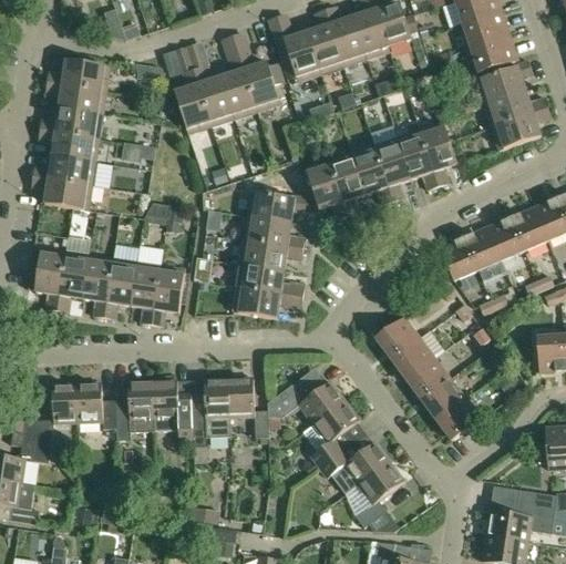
[(363,13),(351,17),(364,59),(389,51),(388,45),(387,47),(371,0),(358,0),(363,13)]
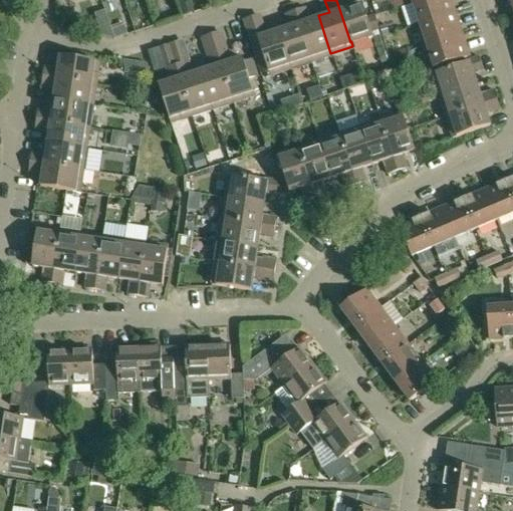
[(361,1),(351,5),(349,0),(336,0),(350,42),(351,41),(371,35),(376,49),(385,46),(372,12),(365,15),(361,1)]
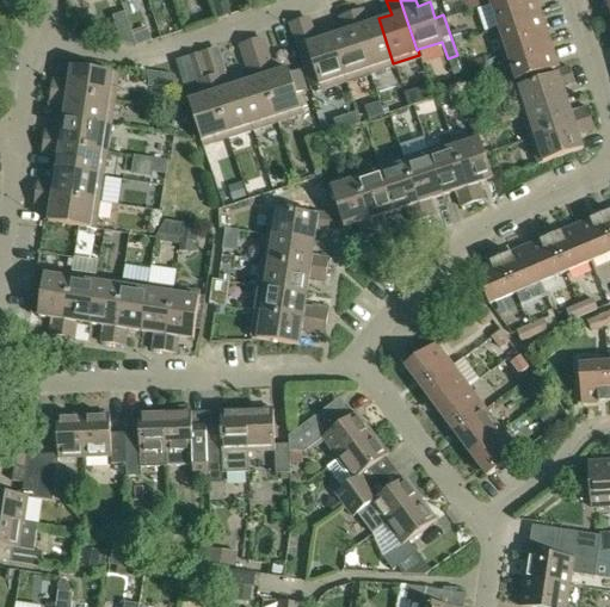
[(490,0),(498,26),(541,12),(536,0),(490,0)]
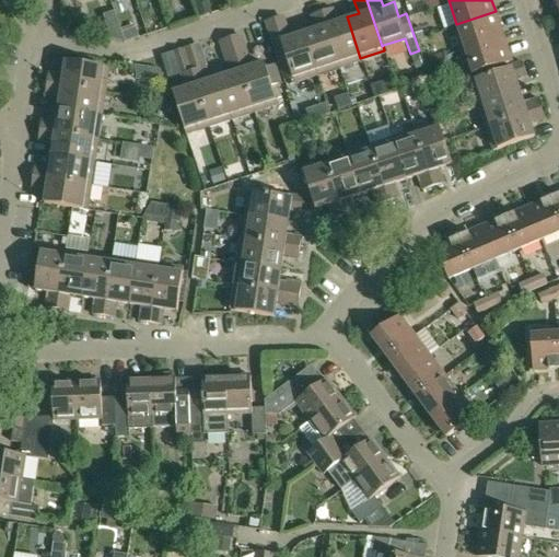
[(347,16),(338,20),(333,6),(321,10),(339,66),(360,58),(347,16)]
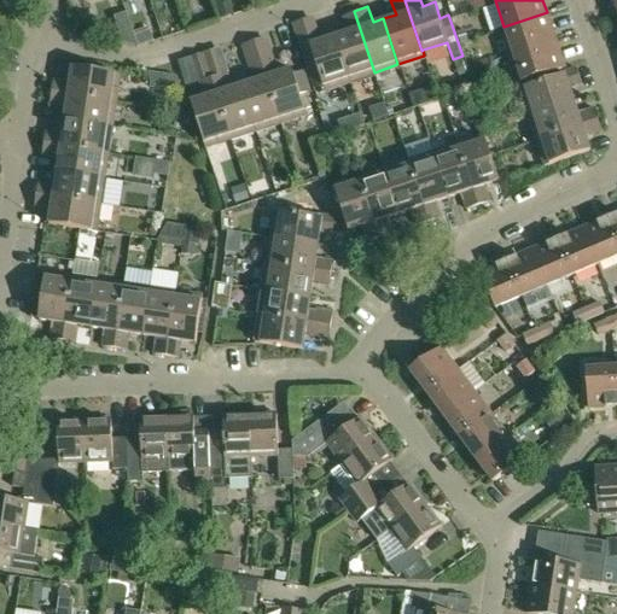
[(347,30),(333,35),(349,80),(374,72),(354,11),(341,15),(347,30)]
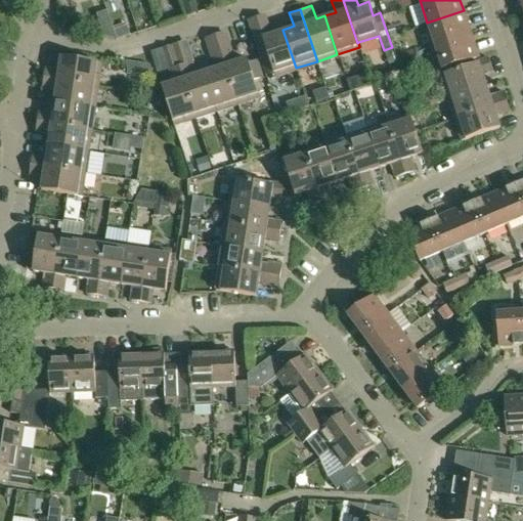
[(427,23),(434,45),(471,33),(464,10),(427,23)]
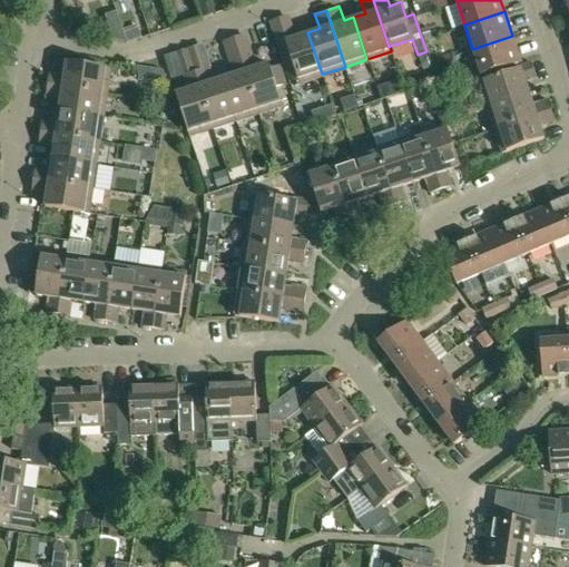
[(137,25),(123,30),(126,40),(141,36),(137,25)]
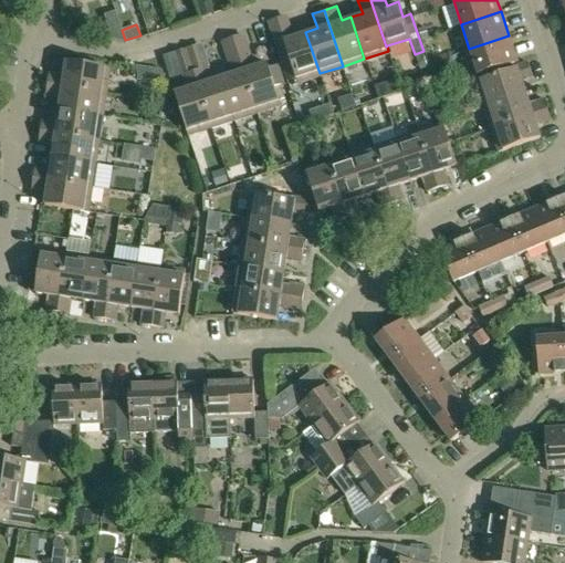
[(416,27),(420,38),(428,35),(424,24),(416,27)]
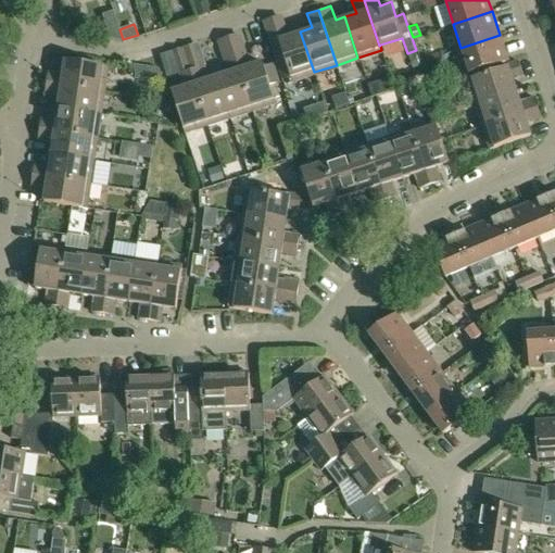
[(91,35),(122,39),(117,25),(103,28),(102,26),(90,29),(91,35)]
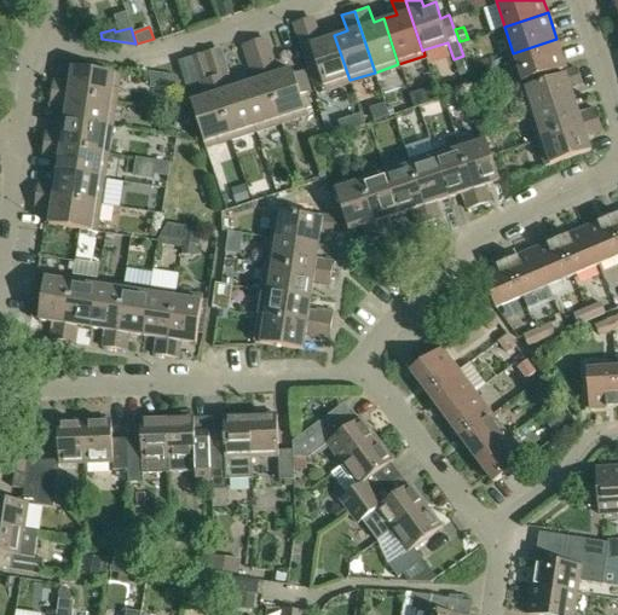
[(309,75),(318,73),(324,88),(350,80),(334,35),(309,44),(307,38),(298,41),(309,75)]
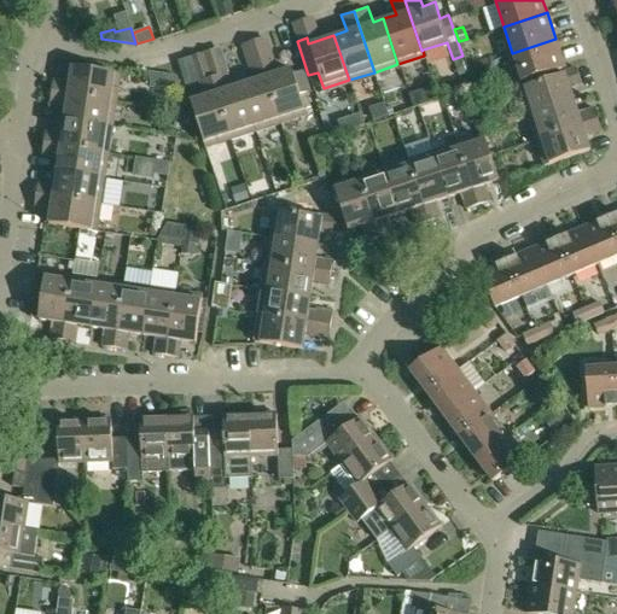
[(512,53),(522,80),(564,66),(556,39),(512,53)]
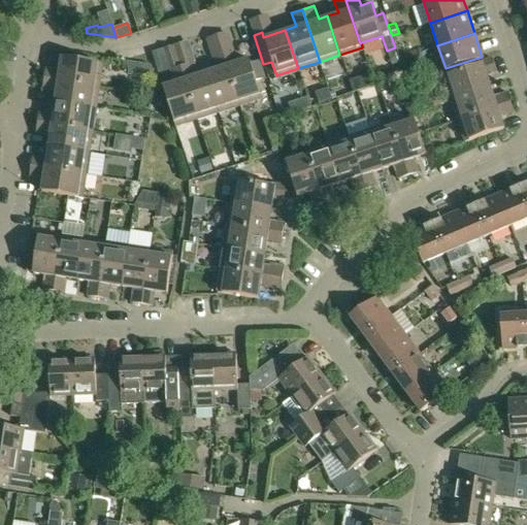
[(259,58),(250,61),(249,58),(237,61),(233,46),(221,51),(238,103),(261,96),(255,78),(265,76),(259,58)]
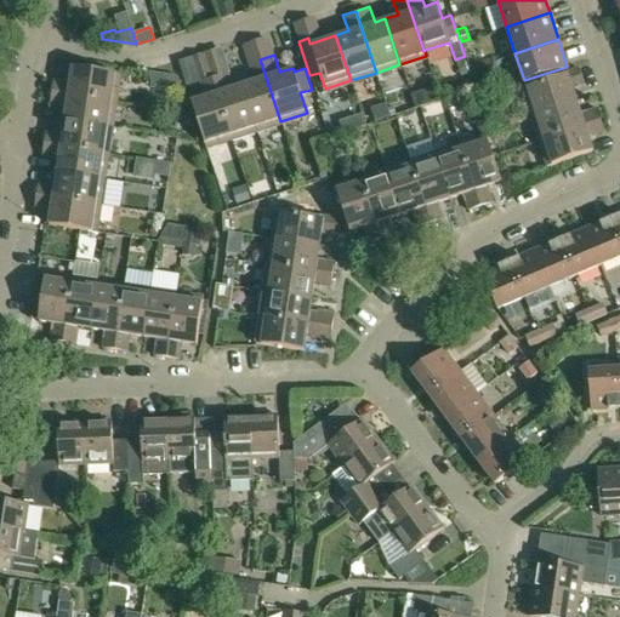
[(252,80),(240,84),(255,130),(280,121),(260,60),(248,64),(252,80)]
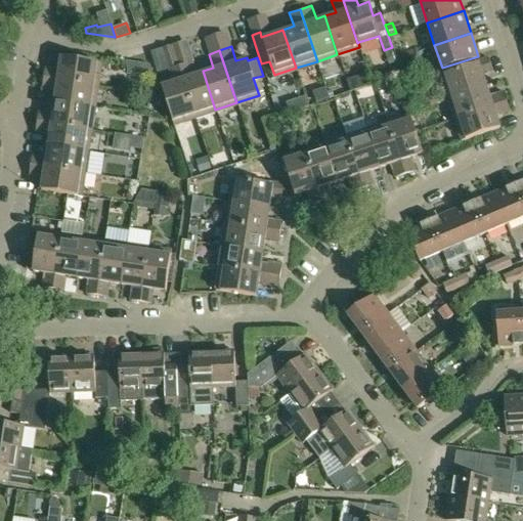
[(477,57),(478,61),(439,74),(446,96),(485,83),(482,73),(492,70),(487,54),(477,57)]
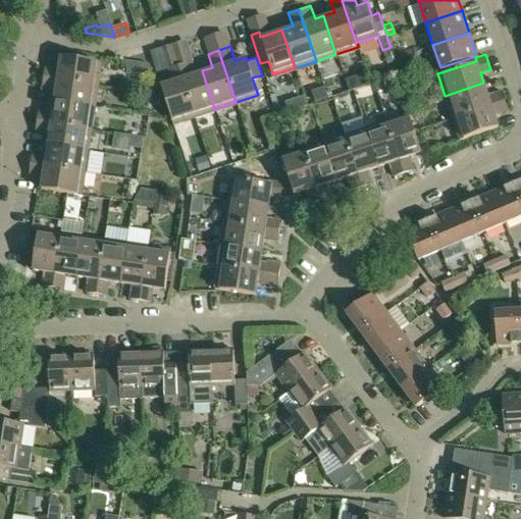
[(60,55),(58,66),(44,64),(43,74),(97,83),(100,61),(60,55)]
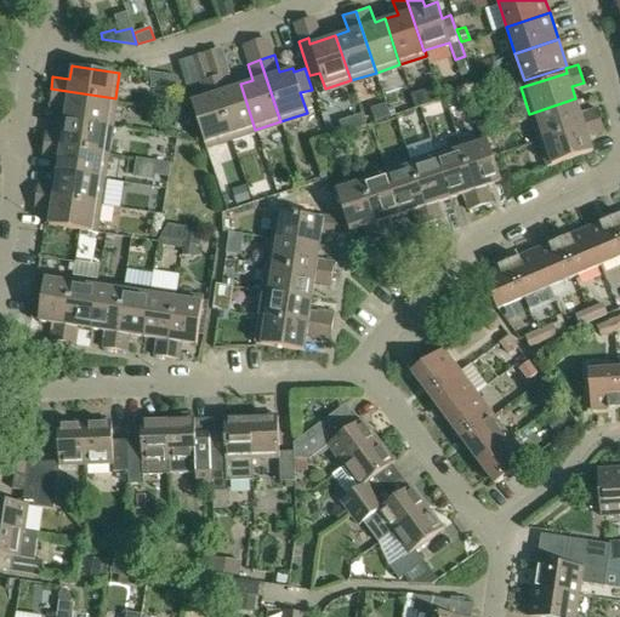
[(168,72),(169,85),(180,84),(176,73),(168,72)]
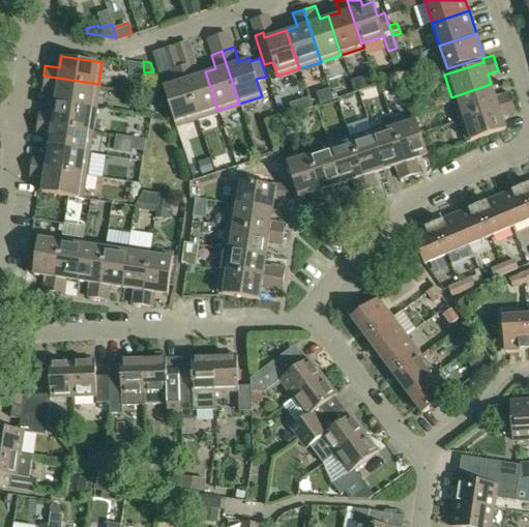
[(205,71),(196,75),(192,61),(180,64),(197,117),(217,111),(205,71)]
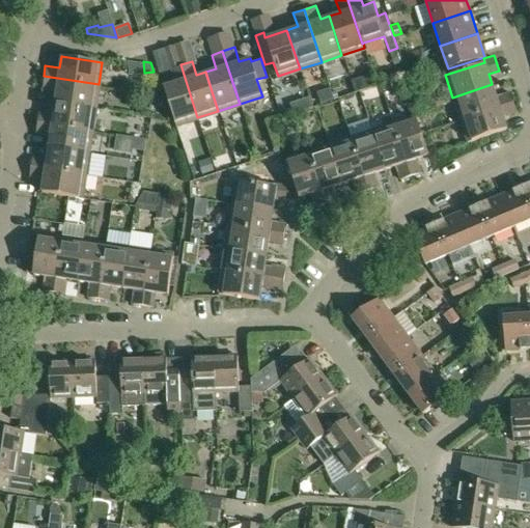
[(174,82),(163,85),(175,124),(197,117),(180,64),(169,68),(174,82)]
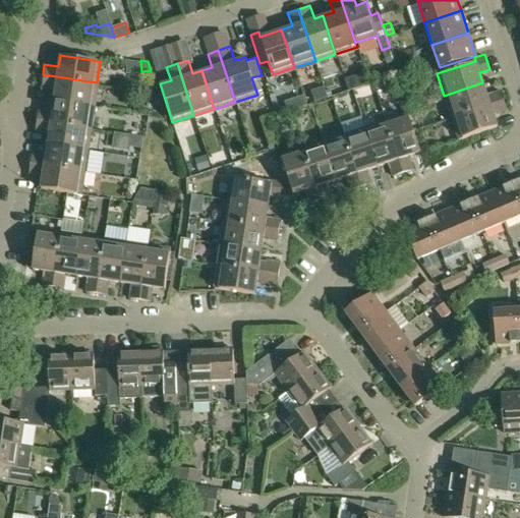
[(55,88),(54,99),(94,104),(97,82),(43,74),(41,85),(55,88)]
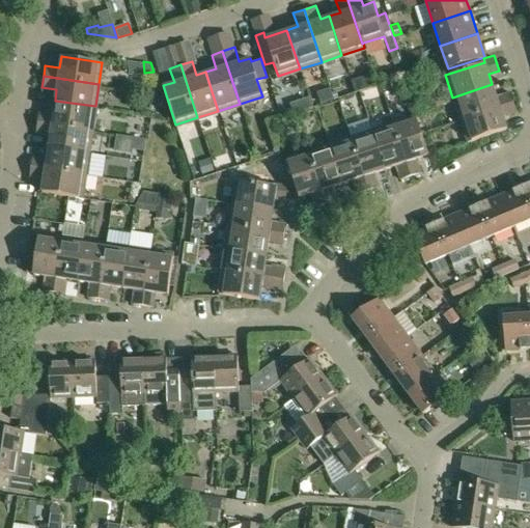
[(452,98),(459,118),(512,101),(509,89),(495,94),(492,84),(452,98)]
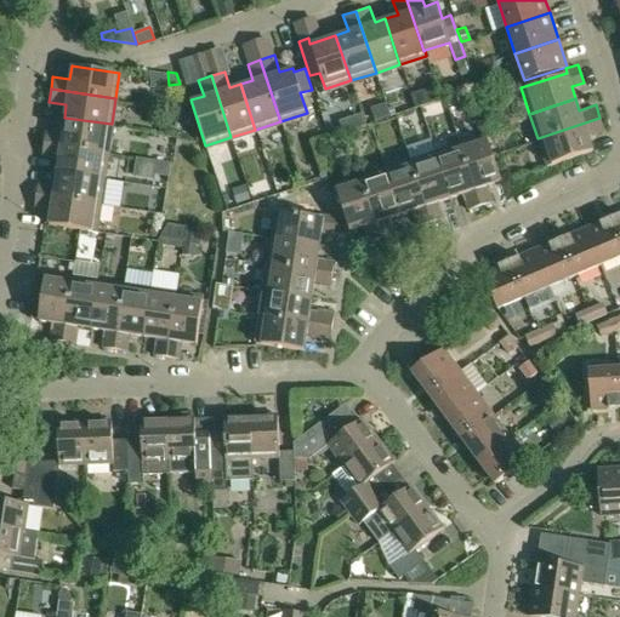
[(64,118),(62,131),(45,127),(43,141),(108,150),(112,124),(64,118)]
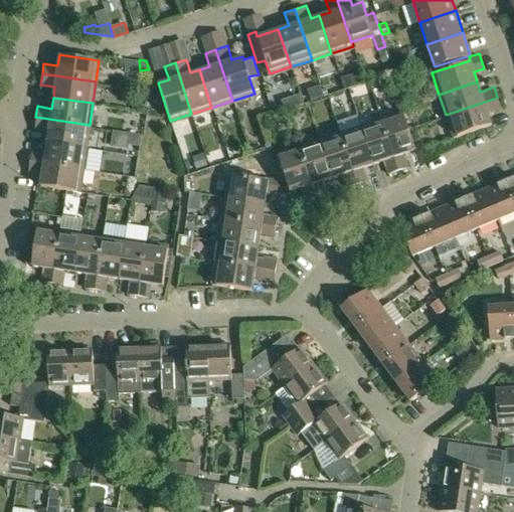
[(453,137),(491,124),(487,114),(501,109),(497,98),(446,115),(453,137)]
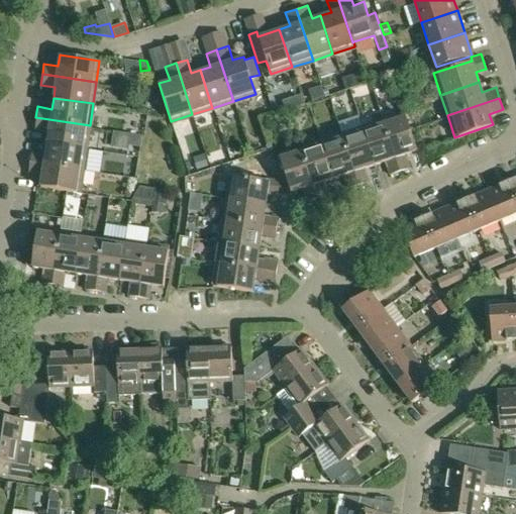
[(405,152),(415,149),(416,149),(404,111),(383,118),(400,170),(410,167),(405,152)]
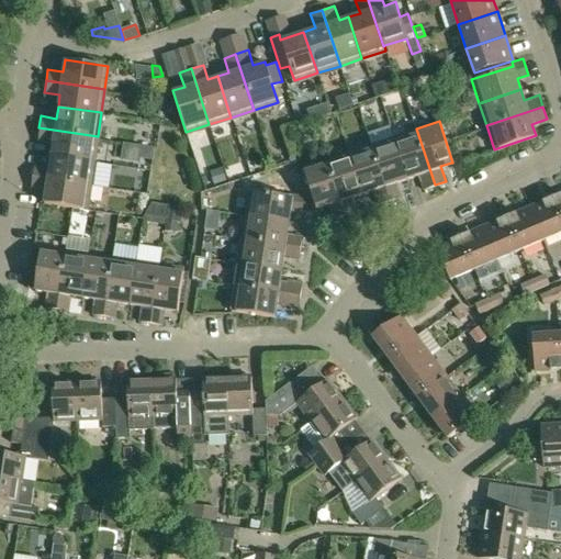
[(53,142),(51,154),(93,159),(98,136),(38,127),(37,138),(53,142)]
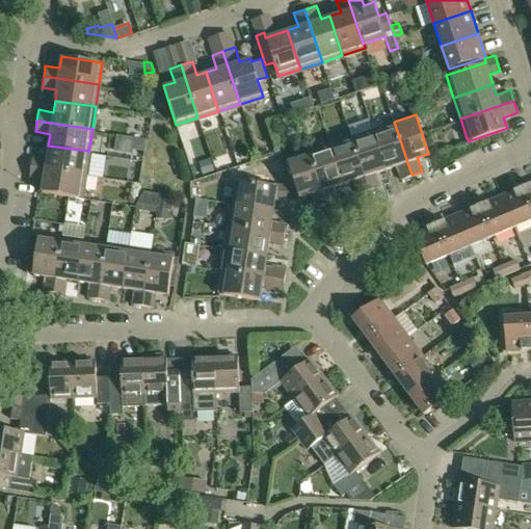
[(385,167),(395,164),(400,179),(412,175),(394,122),(372,129),(385,167)]
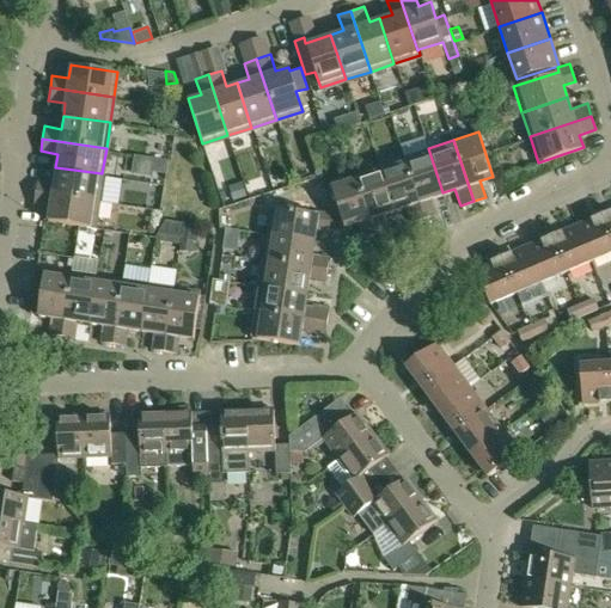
[(428,148),(404,155),(423,216),(437,213),(431,197),(443,192),(428,148)]
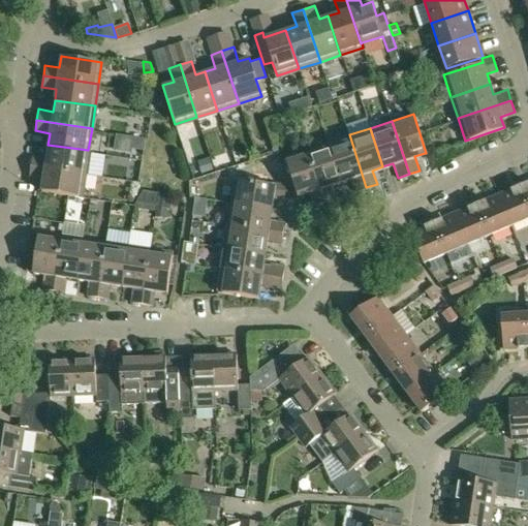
[(341,181),(350,178),(354,191),(366,187),(349,134),(328,142),(341,181)]
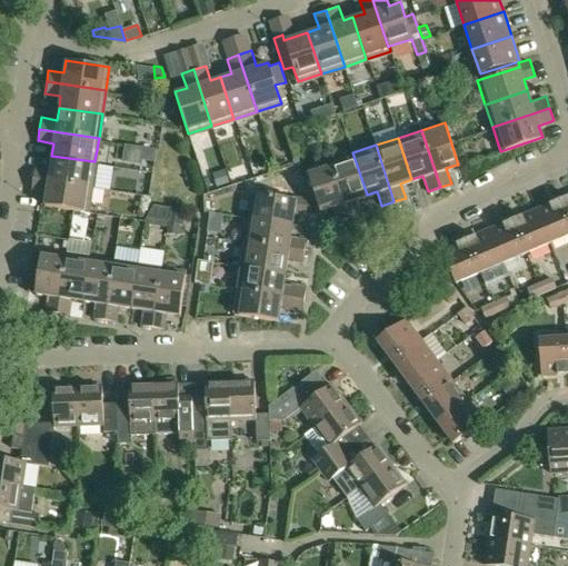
[(142,146),(140,158),(153,160),(156,147),(142,146)]
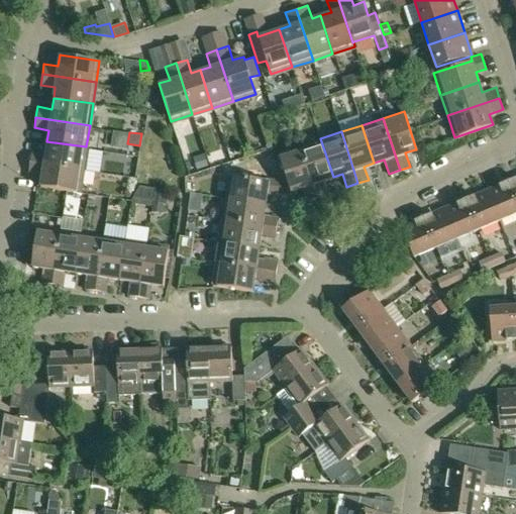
[(320,138),(299,145),(316,197),(327,193),(322,180),(333,177),(320,138)]
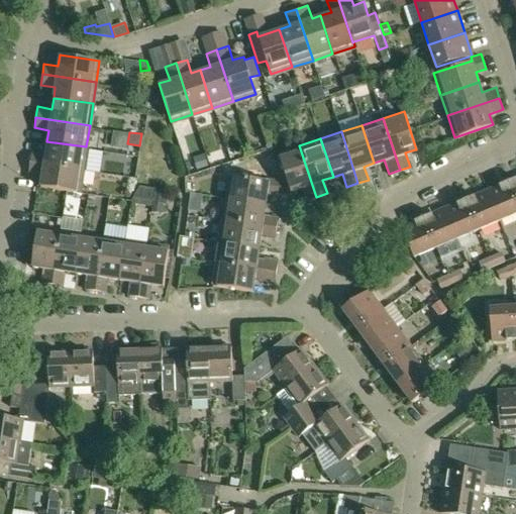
[(46,141),(45,151),(30,150),(29,161),(83,169),(86,146),(46,141)]
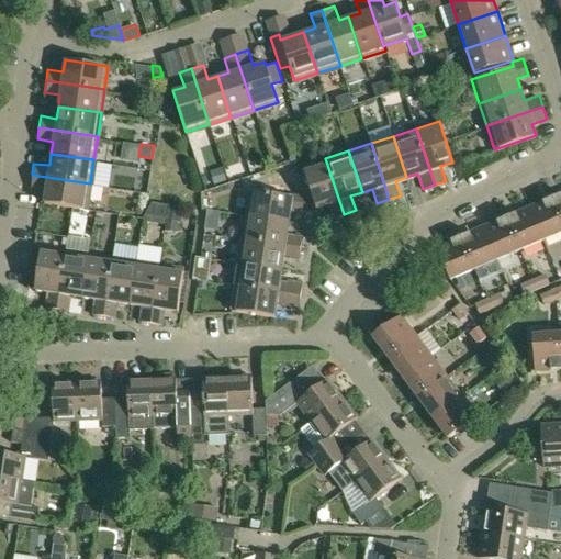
[(302,166),(315,208),(327,203),(333,219),(344,214),(325,158),(302,166)]
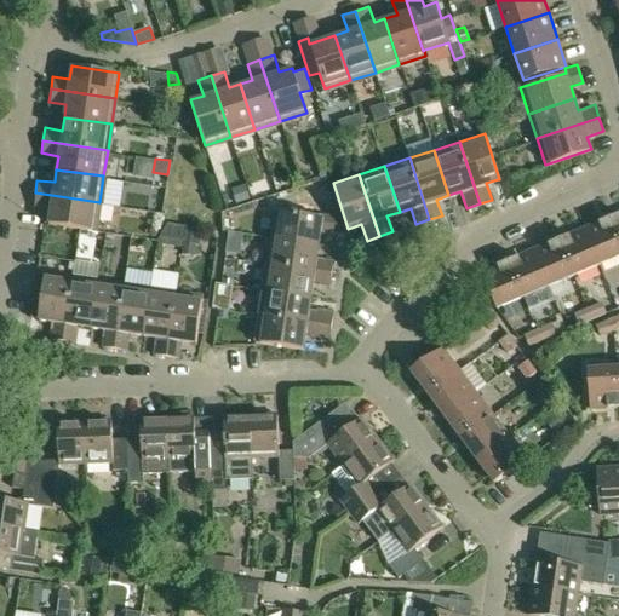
[(49,223),(96,230),(99,202),(35,193),(33,206),(50,208),(49,223)]
